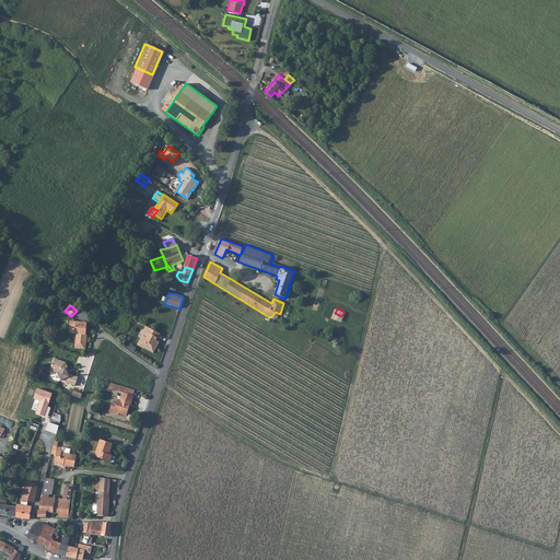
[(85,335),(88,323),(76,322),(74,333),(74,334),(76,334),(77,334),(74,348),(85,349),(86,336),(84,336),(84,335),(85,335)]
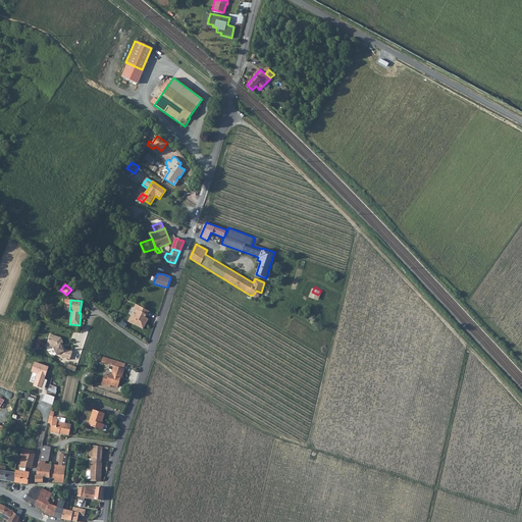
[(138,305),(137,308),(133,315),(131,316),(127,321),(134,324),(143,328),(148,319),(145,317),(146,315),(147,315),(149,311),(138,305)]
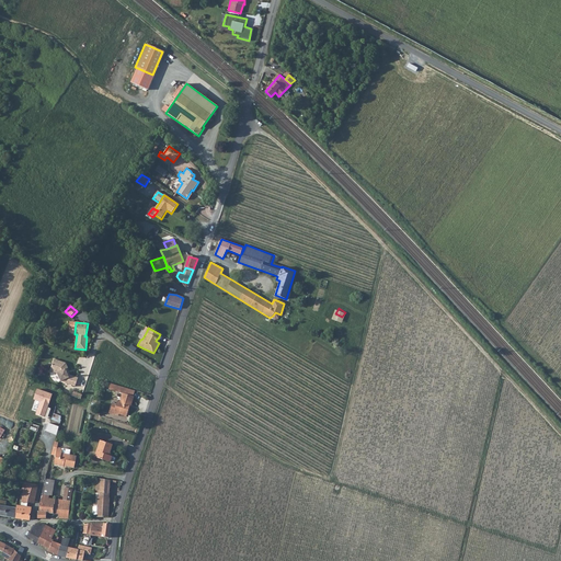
[(65,363),(54,358),(49,370),(56,373),(59,380),(73,386),(77,377),(68,374),(67,375),(65,369),(67,368),(65,363)]
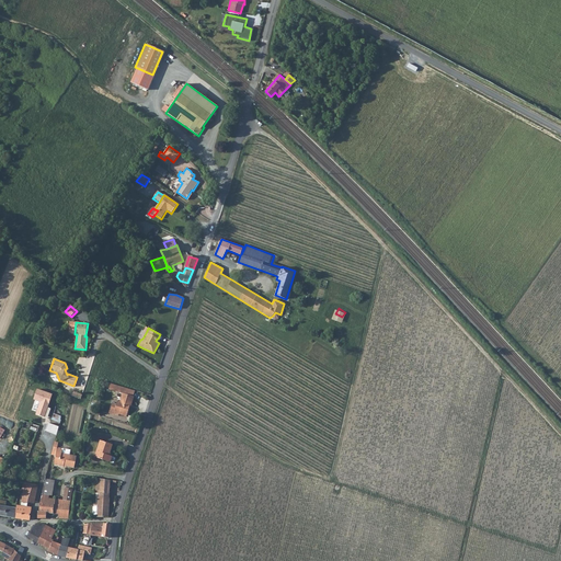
[(119,392),(122,387),(111,384),(110,389),(119,392)]
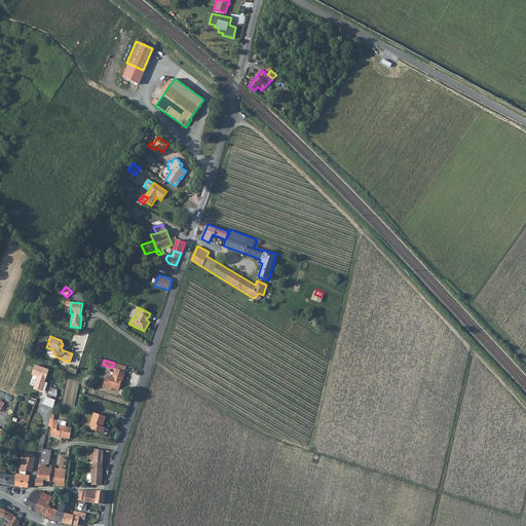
[(105,378),(102,387),(107,388),(107,386),(112,387),(119,389),(121,382),(120,381),(121,379),(122,380),(126,367),(114,363),(112,368),(115,369),(113,377),(110,376),(109,379),(105,378)]
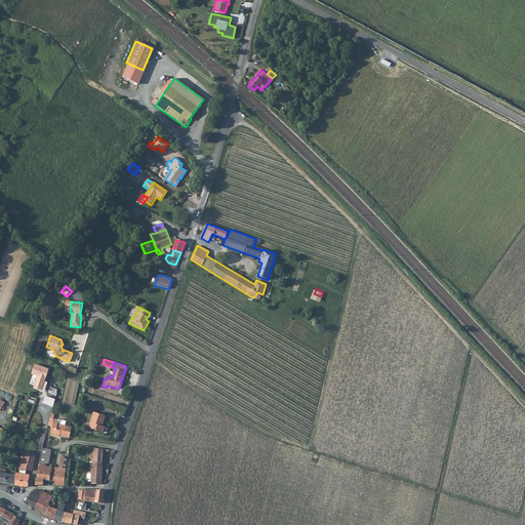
[(49,370),(35,365),(32,374),(38,376),(34,388),(42,391),(49,370)]
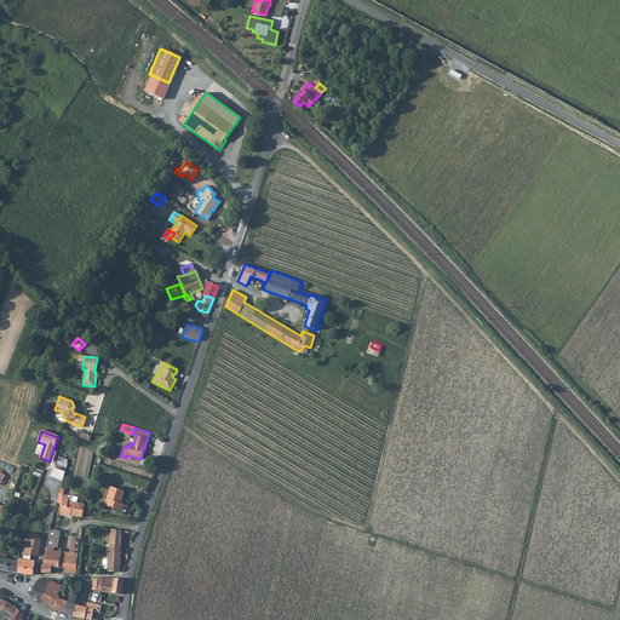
[(104,505),(121,510),(124,504),(120,503),(124,491),(110,487),(104,505)]
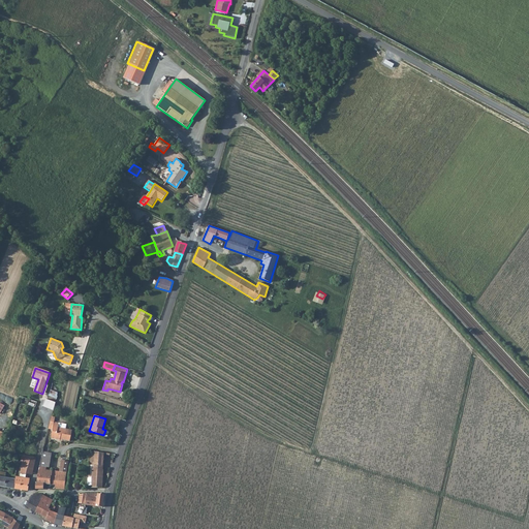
[(48,429),(53,430),(52,434),(70,437),(72,430),(58,427),(59,423),(50,421),(48,429)]
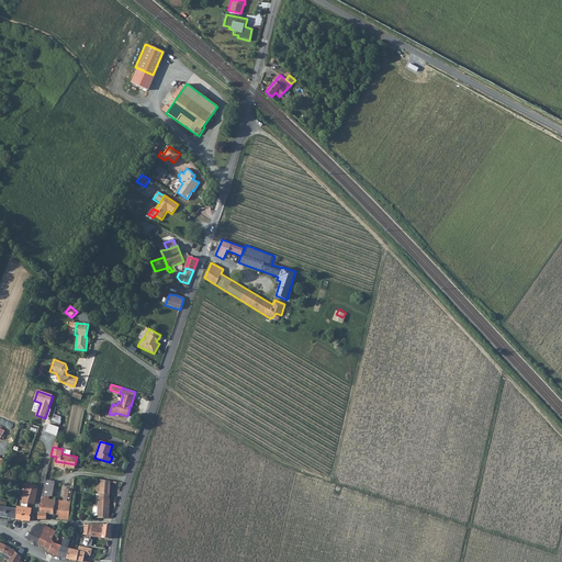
[(42,492),(46,474),(43,473),(43,476),(41,475),(41,479),(38,479),(36,486),(19,483),(18,494),(23,495),(22,504),(30,504),(35,504),(34,513),(37,514),(38,504),(40,498),(42,492)]
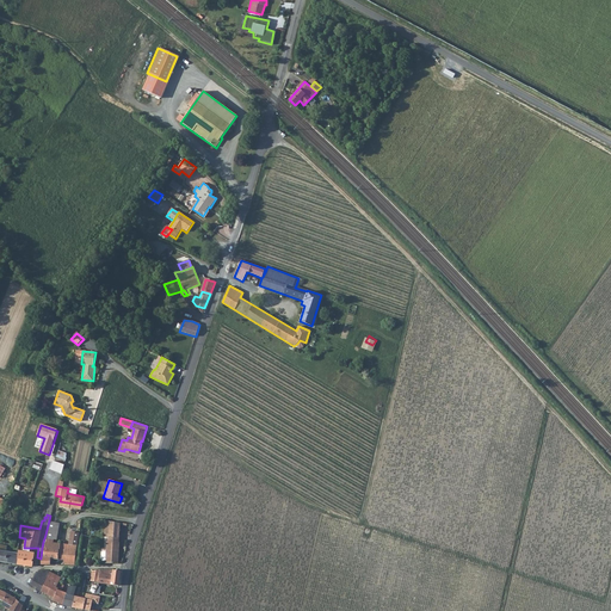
[(106,562),(117,563),(117,562),(119,542),(118,542),(119,530),(109,529),(105,529),(105,534),(109,534),(107,541),(106,541),(106,548),(106,550),(105,555),(106,562)]
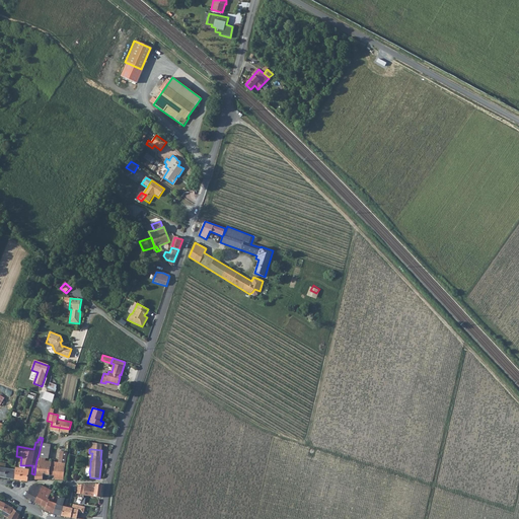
[(54,479),(63,479),(67,453),(60,452),(59,464),(46,464),(46,460),(36,460),(35,465),(34,474),(34,479),(43,479),(43,476),(54,476),(54,479)]
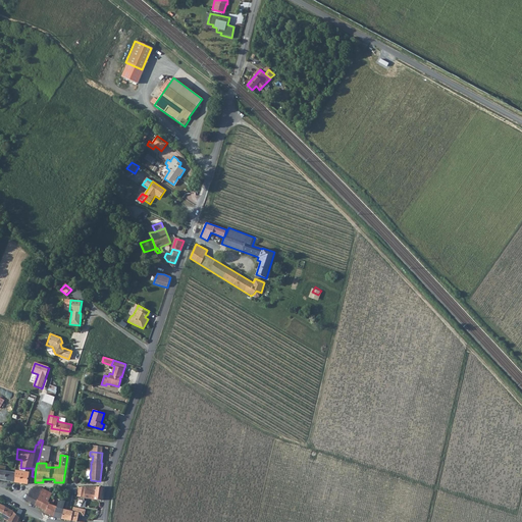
[(0,479),(14,482),(16,473),(0,470),(0,479)]
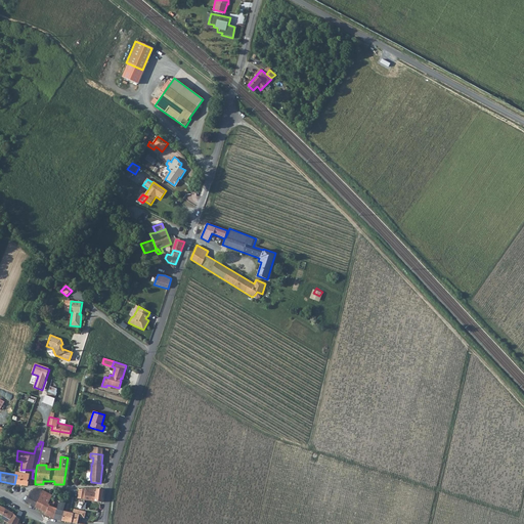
[(15,472),(16,475),(14,484),(28,485),(30,475),(15,472)]
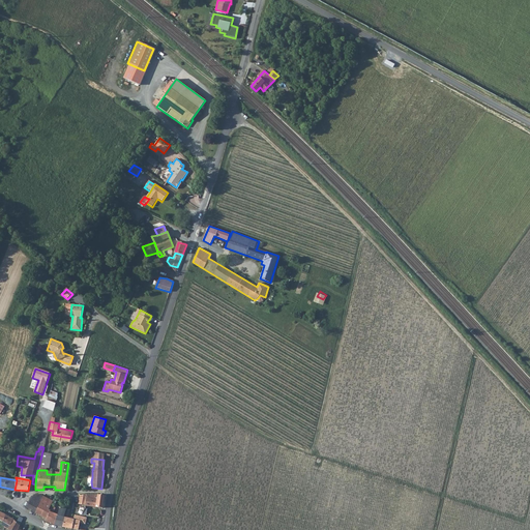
[(97,494),(87,495),(84,505),(84,508),(95,510),(96,507),(102,508),(105,496),(102,495),(100,494),(97,494)]
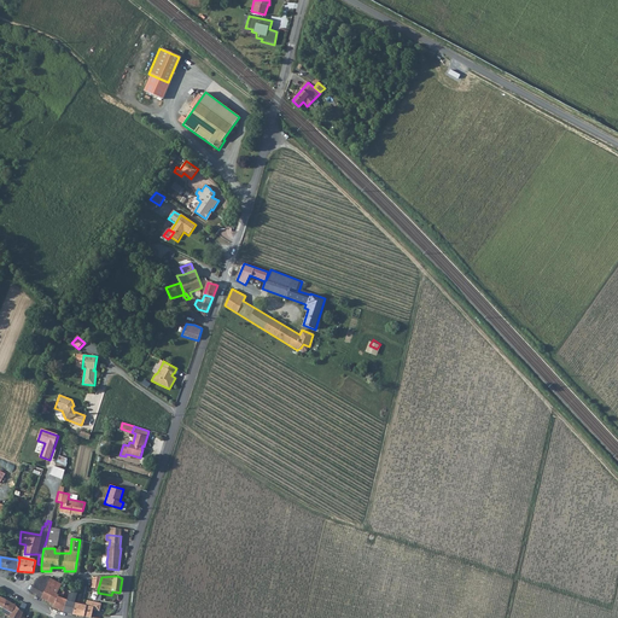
[(30,592),(41,598),(46,589),(44,588),(48,578),(39,577),(38,579),(36,578),(30,592)]
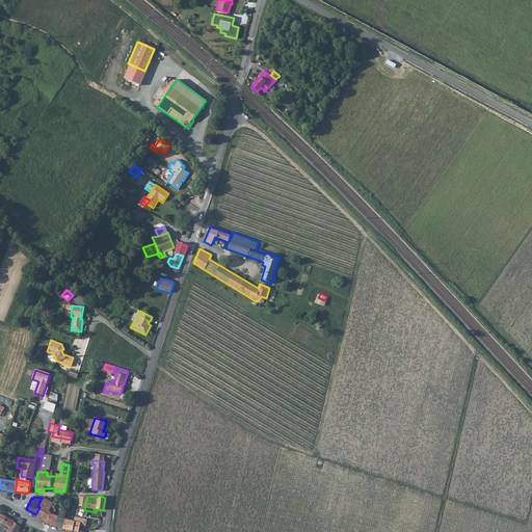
[(80,498),(78,506),(84,507),(87,497),(80,498)]
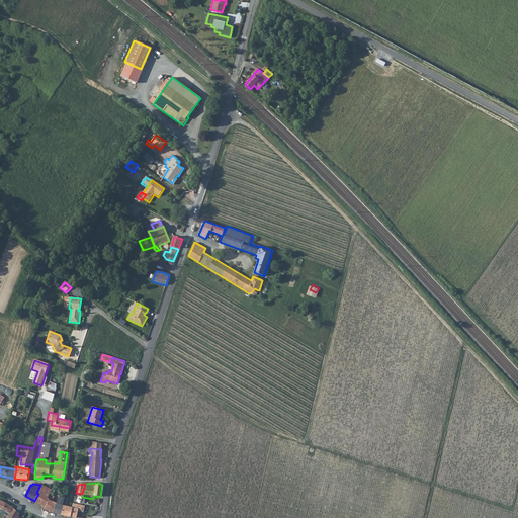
[(50,491),(40,485),(36,493),(38,494),(34,501),(45,507),(49,500),(46,498),(50,491)]
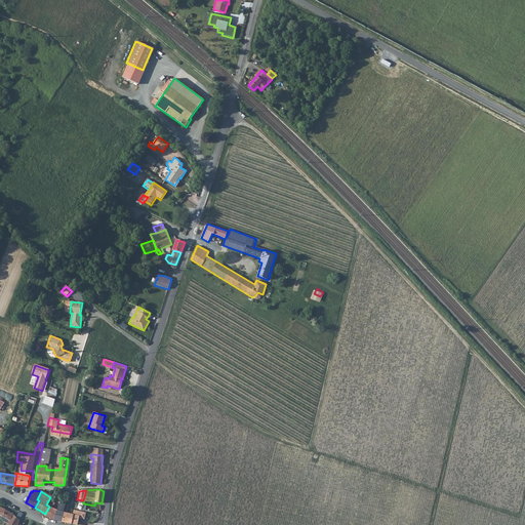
[(54,520),(56,511),(52,509),(54,499),(57,501),(58,498),(52,494),(50,497),(46,505),(49,507),(45,514),(45,516),(54,520)]
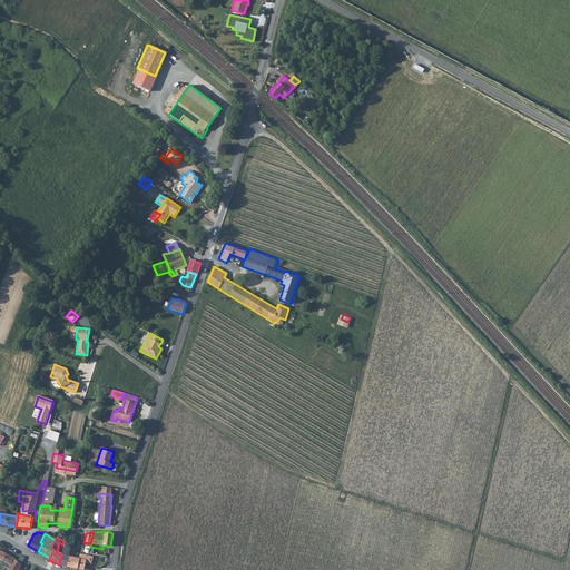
[(59,564),(67,567),(70,557),(67,556),(69,548),(64,547),(61,554),(59,564)]
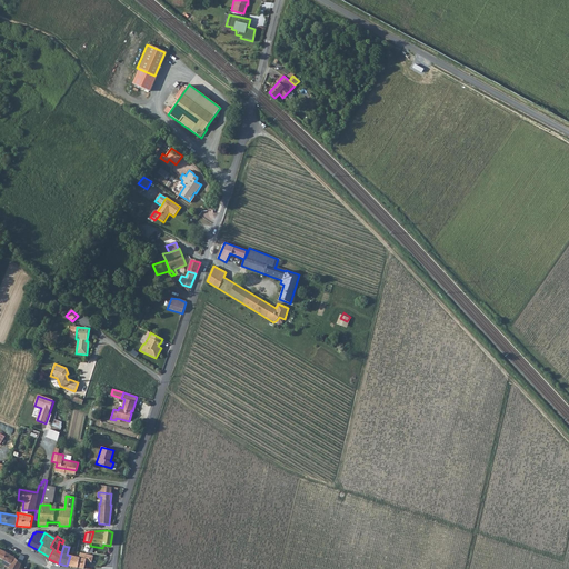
[(3,550),(2,558),(5,560),(3,562),(9,566),(8,568),(9,568),(12,568),(19,568),(26,556),(22,553),(19,560),(16,557),(3,550)]
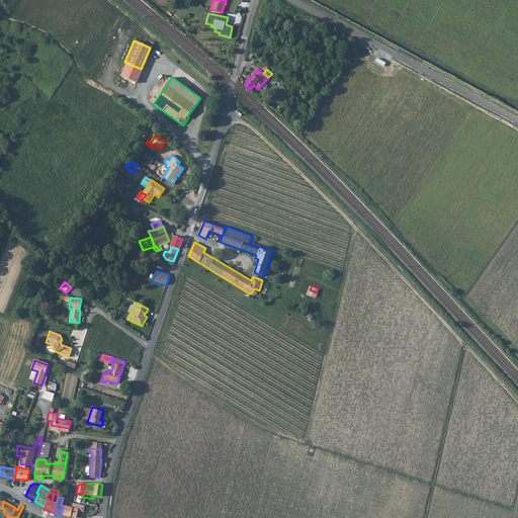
[(64,506),(61,515),(76,517),(79,506),(73,505),(73,508),(67,507),(64,506)]
